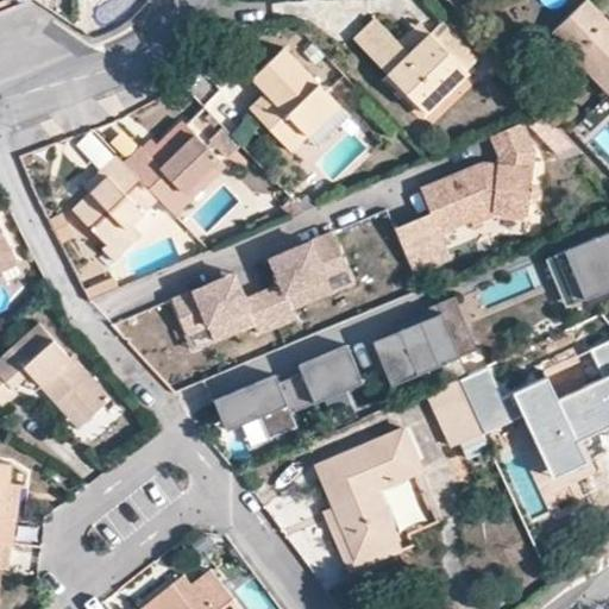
[(608,24),(585,0),(578,0),(548,30),(604,90),(608,85),(608,24)]
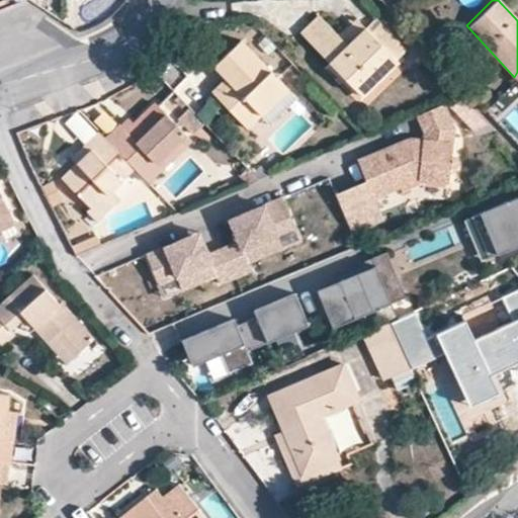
[(338,71),(359,93),(393,59),(362,26),(344,44),(335,34),(317,16),(300,32),(338,71)]
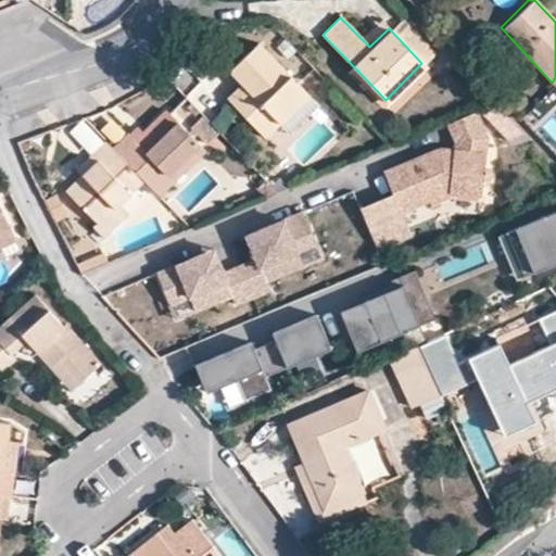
[(397,19),(389,28),(421,63),(432,52),(397,19)]
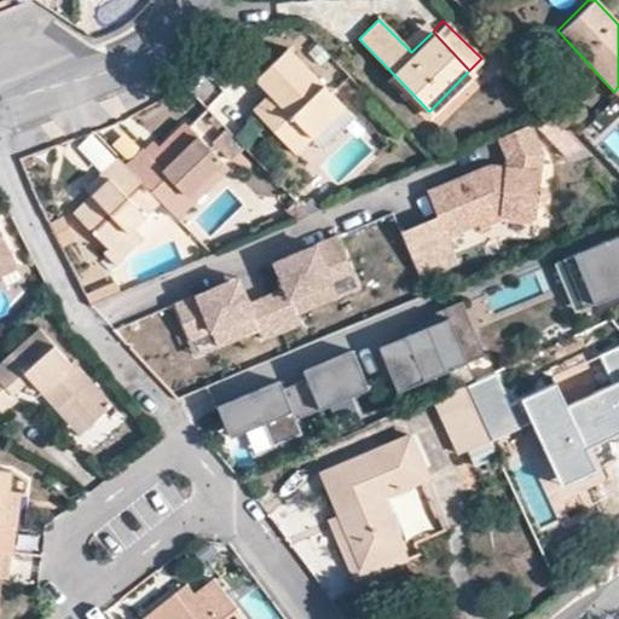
[(400,41),(411,52),(433,32),(420,22),(400,41)]
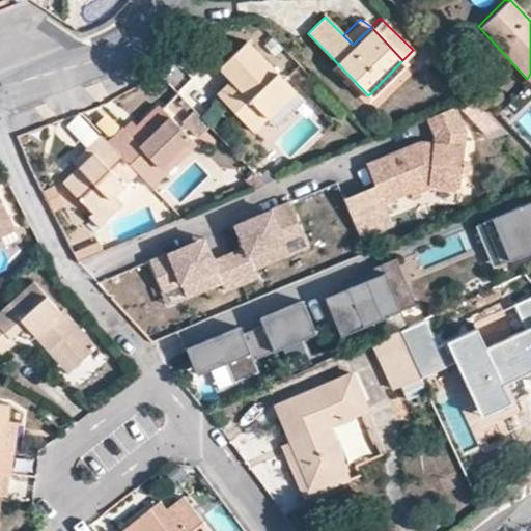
[(219,68),(229,80),(240,90),(225,104),(251,133),(295,92),(246,42),(219,68)]
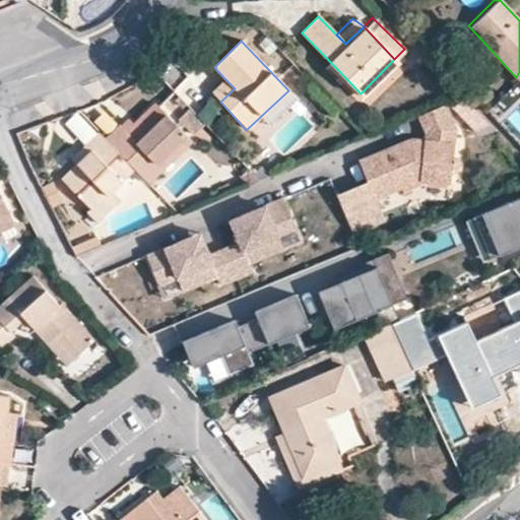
[(210,91),(220,102),(235,88),(224,78),(210,91)]
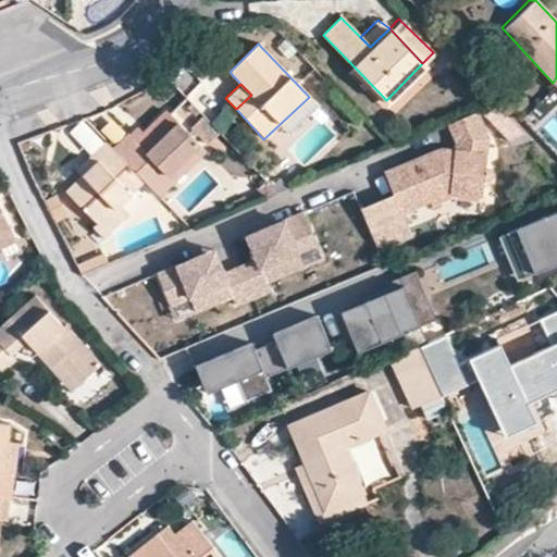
[(494,108),(477,118),(499,143),(520,133),(494,108)]
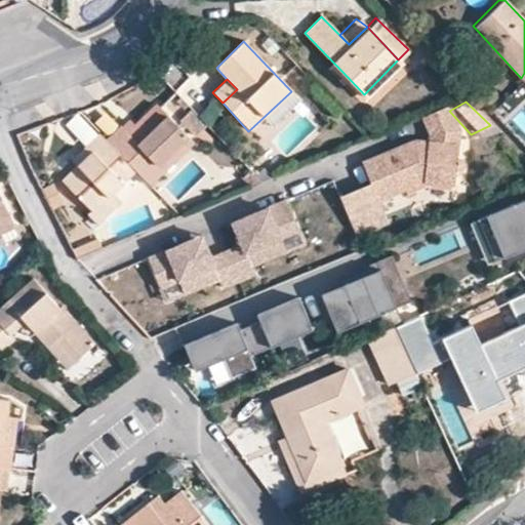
[(132,124),(130,127),(136,133),(130,139),(119,127),(106,140),(132,168),(139,175),(153,162),(155,165),(171,150),(176,155),(192,140),(156,104),(132,124)]
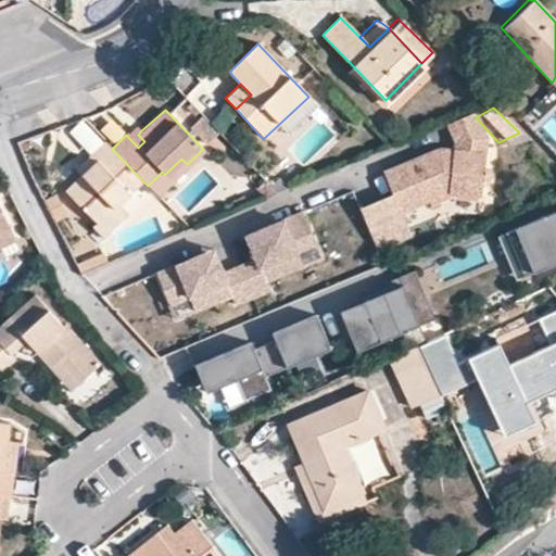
[(482,135),(472,112),(445,124),(453,141),(452,148),(452,158),(441,156),(439,154),(436,151),(432,150),(382,172),(393,198),(400,213),(447,193),(480,194),(482,135)]
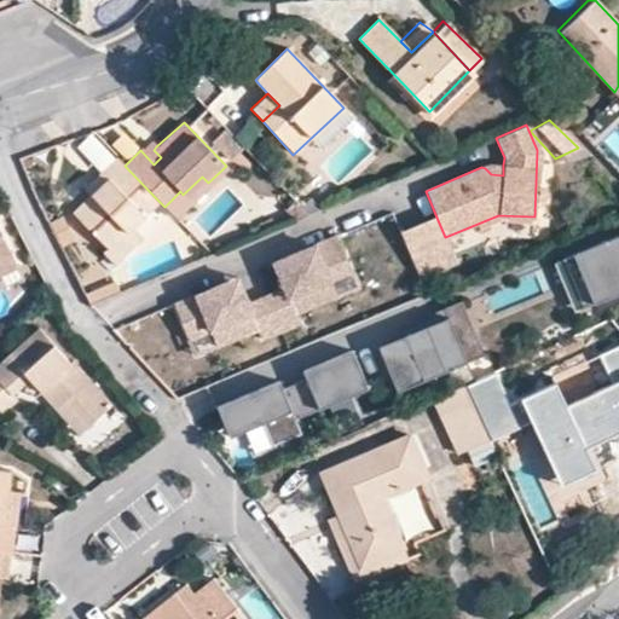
[(150,140),(140,150),(154,165),(161,157),(154,150),(156,146),(150,140)]
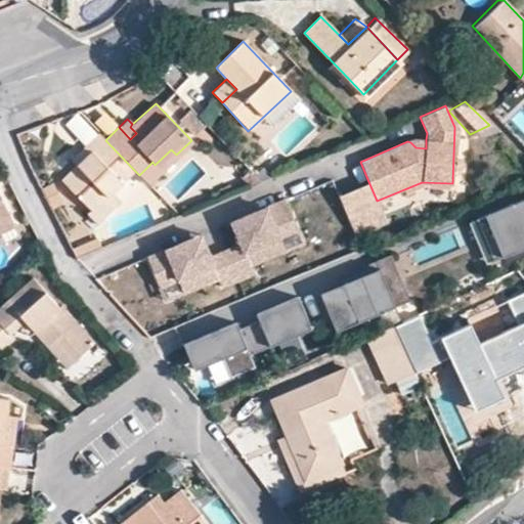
[(60,180),(91,209),(108,191),(132,168),(105,140),(97,133),(84,146),(90,150),(79,162),(60,180)]
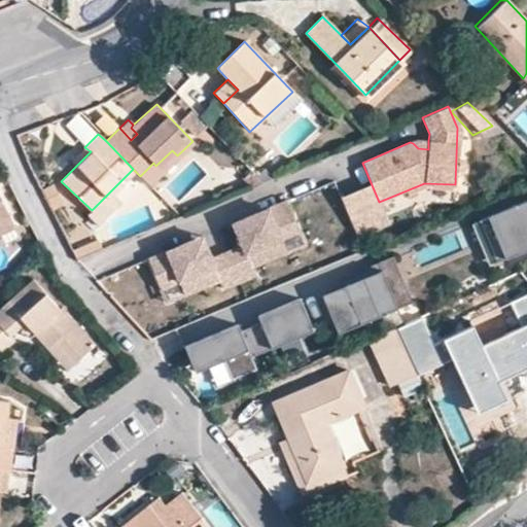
[(428,140),(415,141),(410,142),(413,143),(416,146),(418,148),(428,149),(428,140)]
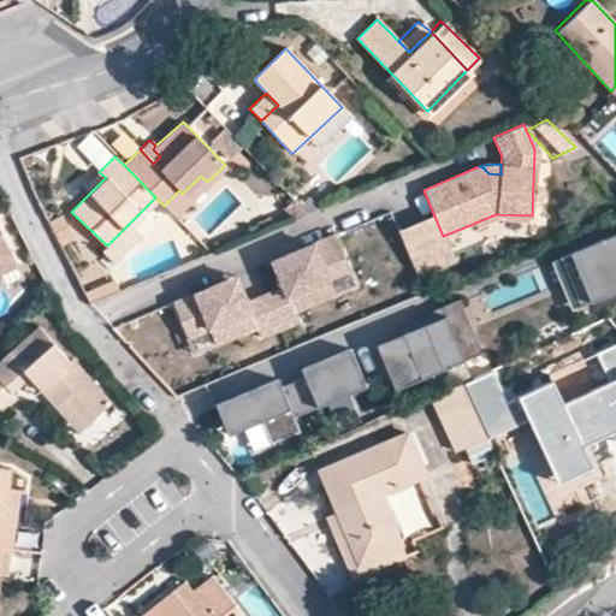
[(87,183),(93,190),(106,177),(99,172),(87,183)]
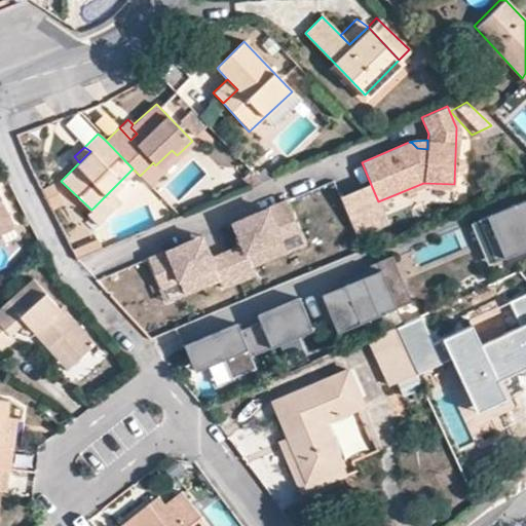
[(155,165),(153,162),(140,176),(148,185),(177,155),(172,150),(155,165)]
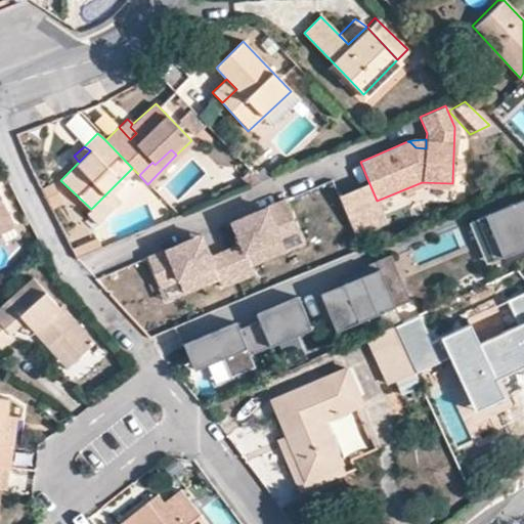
[(248,168),(239,176),(250,187),(262,181),(255,174),(248,168)]
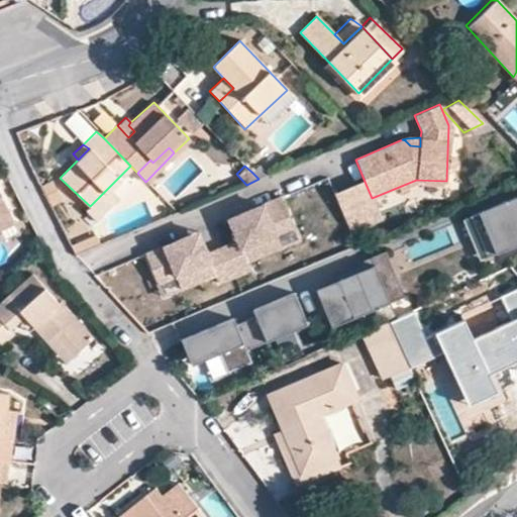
[(259,166),(251,172),(259,179),(269,175),(259,166)]
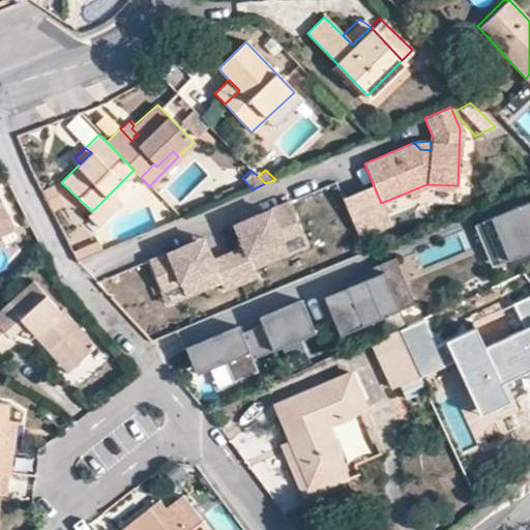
[(529,240),(529,190),(475,214),(487,239),(500,233),(508,251),(529,240)]
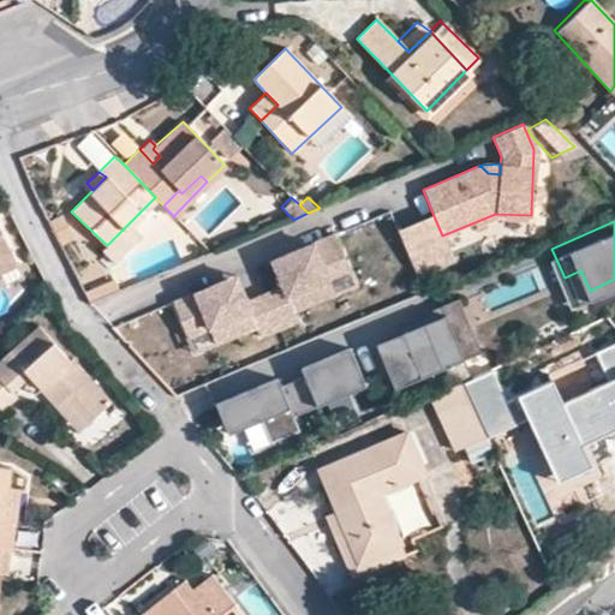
[(138,236),(127,225),(107,245),(102,250),(113,260),(138,236)]
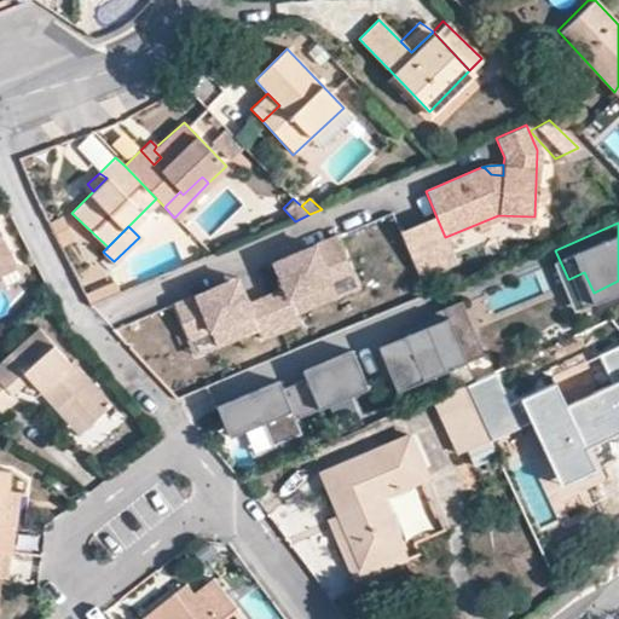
[(352,272),(336,236),(284,259),(288,268),(277,273),(284,290),(266,298),(282,333),(301,324),(296,314),(337,298),(330,282),(352,272)]
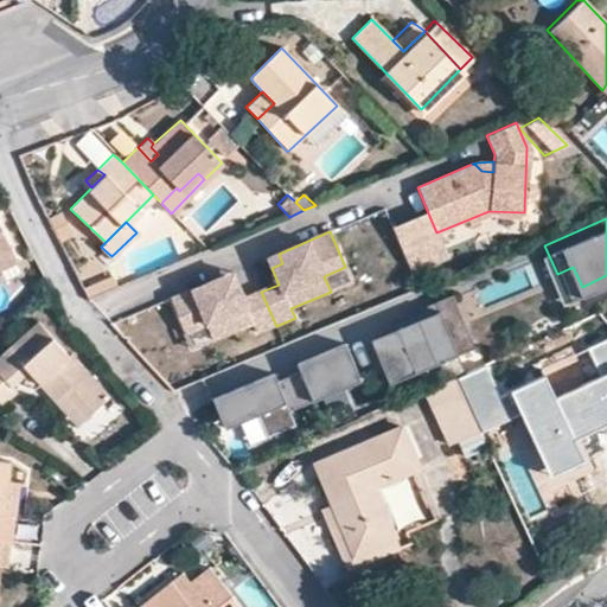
[(582,287),(573,267),(557,274),(544,246),(536,249),(557,298),(582,287)]
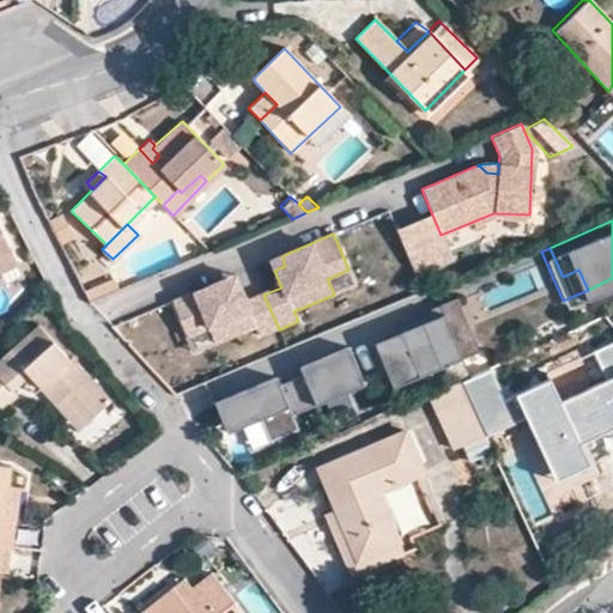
[(285,266),(281,256),(271,261),(274,271),(285,266)]
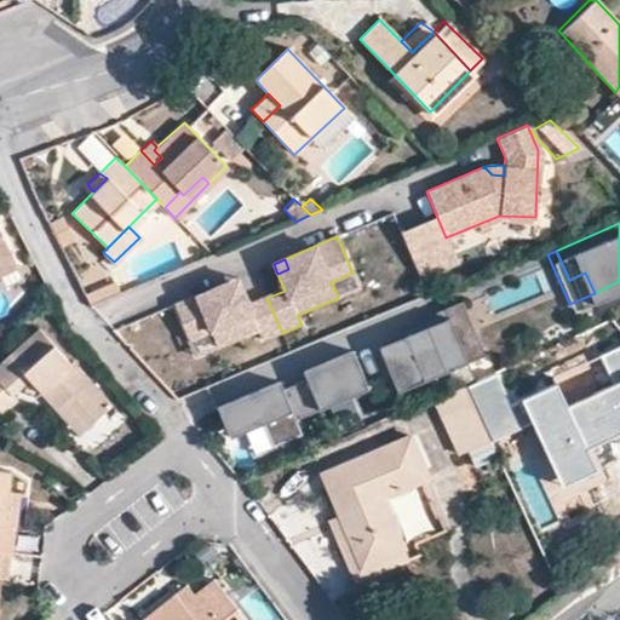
[(241,288),(237,280),(227,285),(230,293),(241,288)]
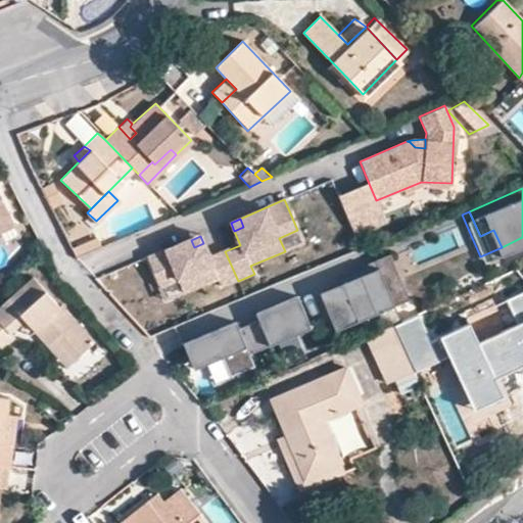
[(238,281),(225,251),(210,257),(203,243),(194,247),(191,240),(146,259),(159,289),(178,281),(184,295),(218,280),(222,288),(238,281)]
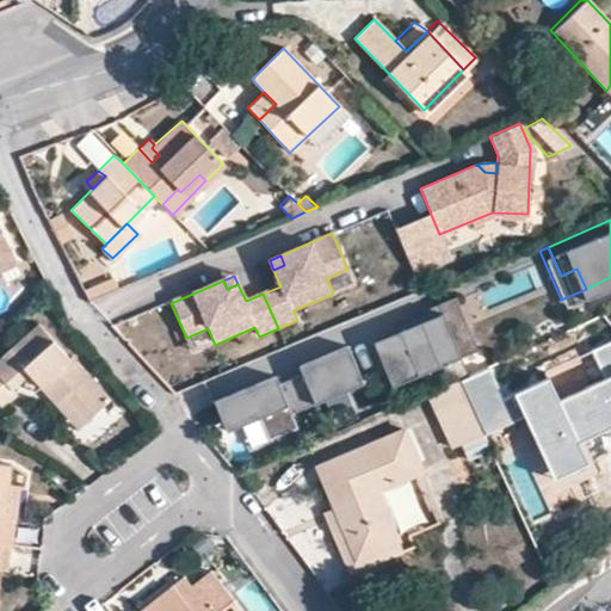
[(474,349),(451,296),(434,303),(445,327),(457,356),(474,349)]
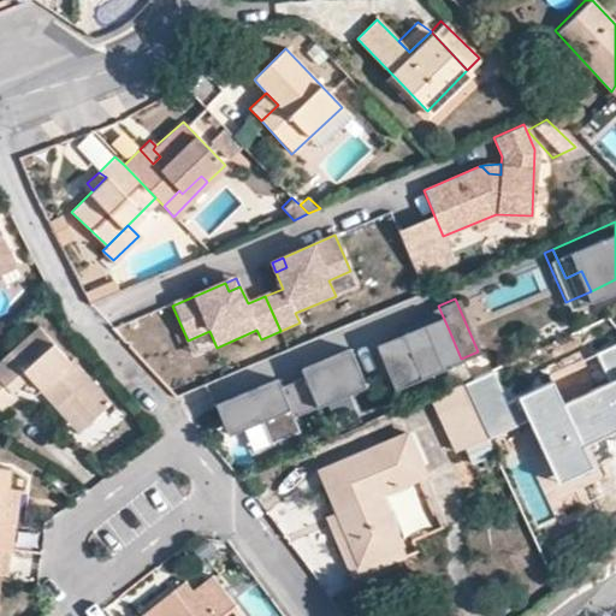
[(449,330),(438,306),(396,324),(401,336),(407,348),(449,330)]
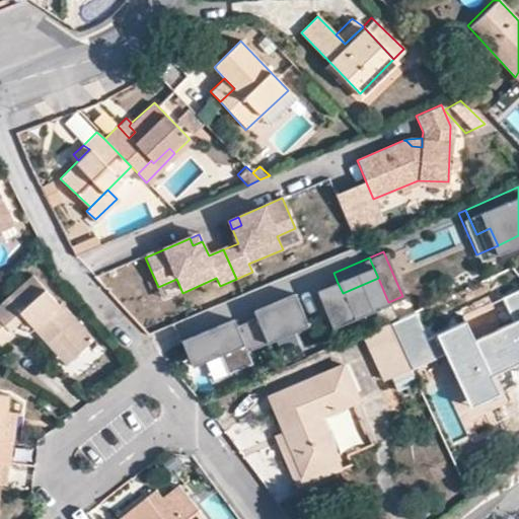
[(19,315),(24,311),(30,318),(25,322),(41,338),(49,329),(69,349),(88,332),(56,297),(53,298),(27,272),(0,296),(0,341),(10,330),(6,326),(19,315)]
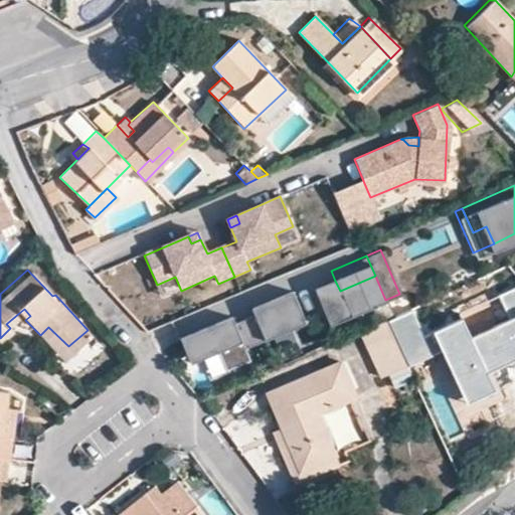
[(327,325),(385,300),(375,276),(340,291),(335,281),(312,291),(327,325)]
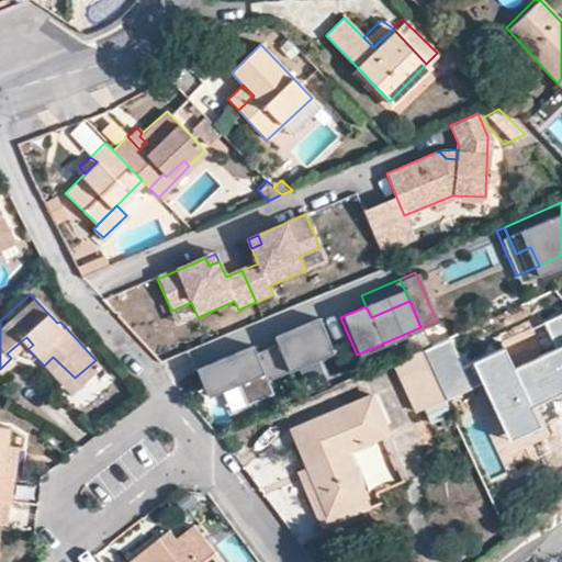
[(329,349),(316,317),(277,335),(279,341),(273,345),(256,352),(268,380),(288,371),(285,368),(329,349)]
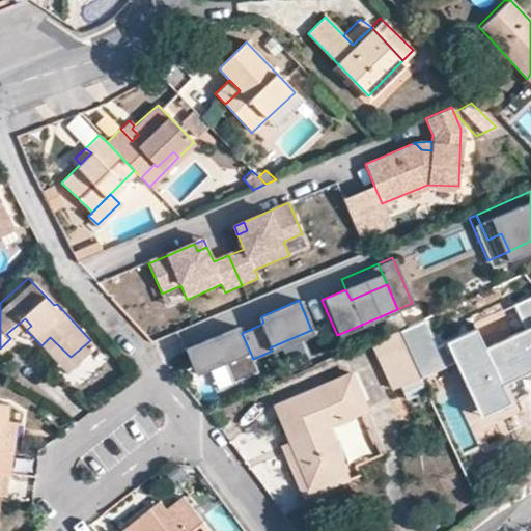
[(263,323),(261,316),(255,318),(258,326),(263,323)]
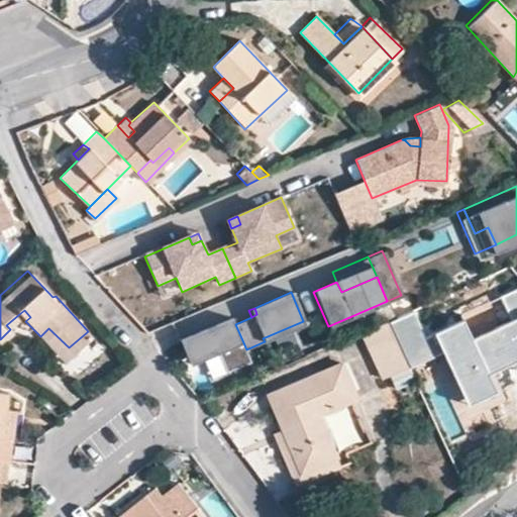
[(25,321),(30,317),(24,310),(19,314),(25,321)]
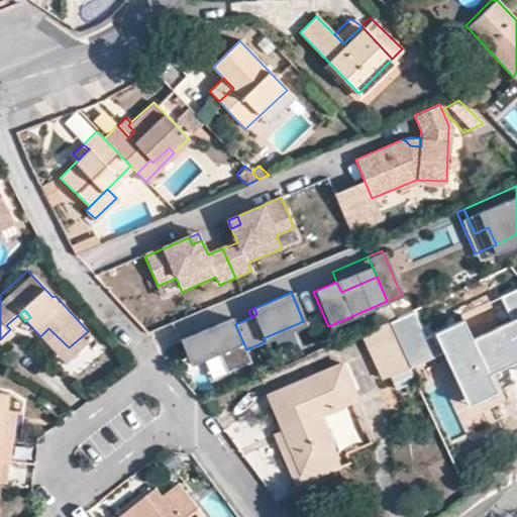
[(246,349),(235,324),(232,317),(183,339),(192,359),(217,348),(219,352),(227,372),(251,360),(246,349)]
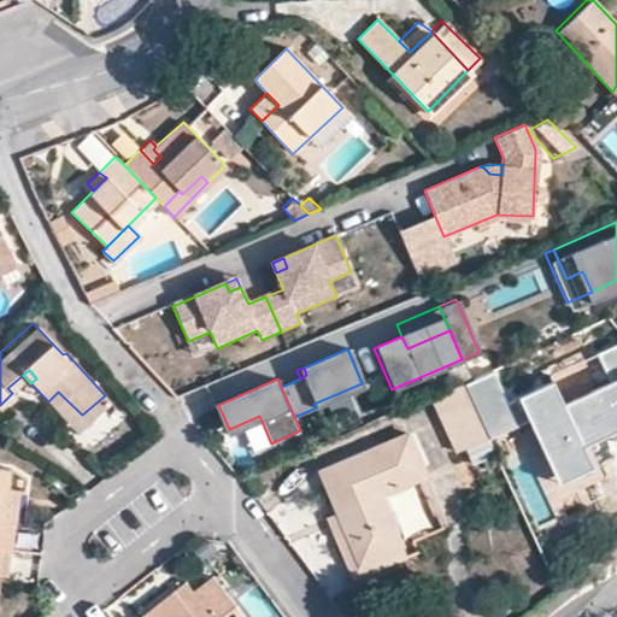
[(316,407),(364,387),(362,383),(313,404),(316,407)]
